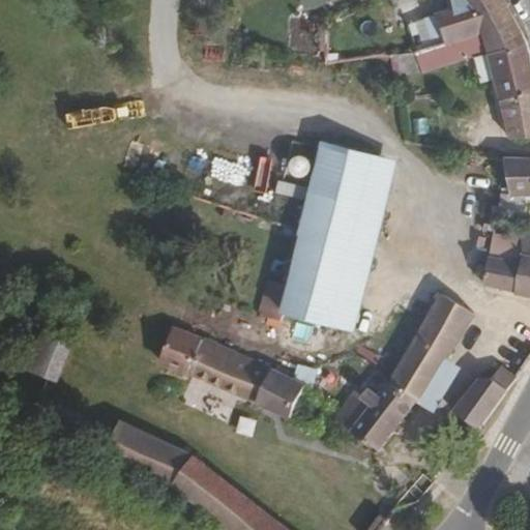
[(525,39),(502,0),(452,0),(454,6),(416,20),(407,22),(404,23),(385,25),(389,57),(414,54),(419,53),(479,32),(488,52),(525,39)]
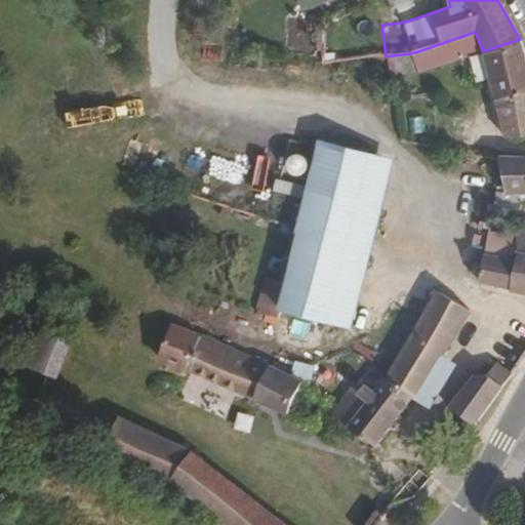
[(412,19),(450,6),(448,0),(396,0),(403,22),(412,19)]
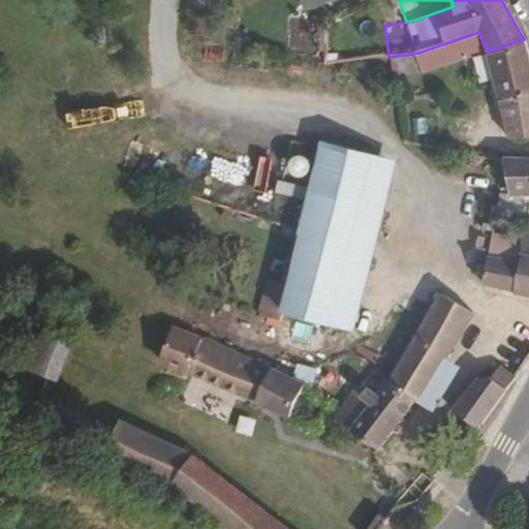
[(528,55),(524,39),(487,52),(508,138),(528,136),(528,55)]
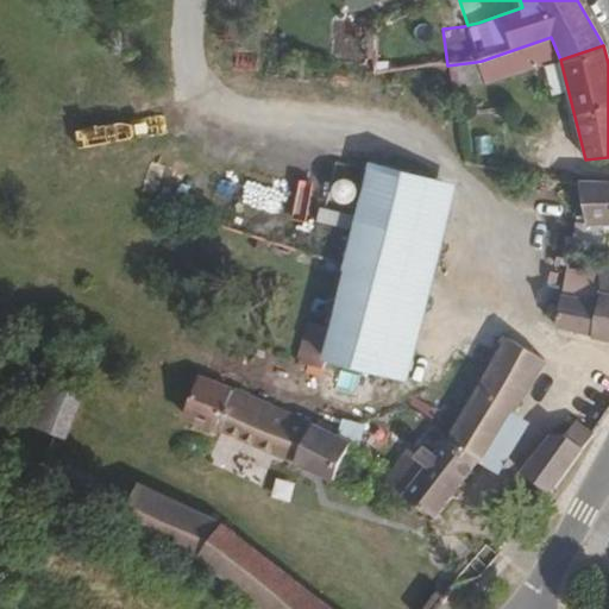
[(410,378),(438,271),(459,187),(378,163),(377,165),(349,265),(336,326),(328,357),(410,378)]
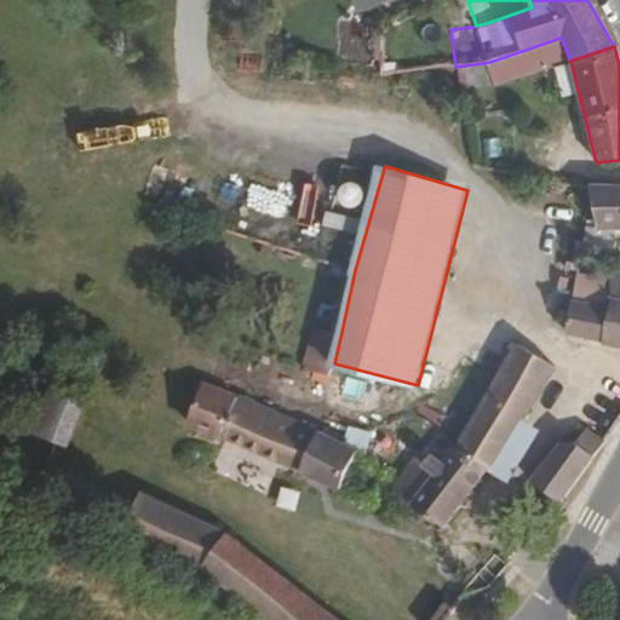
[(338,202),(365,210),(374,177),(346,168),(338,202)]
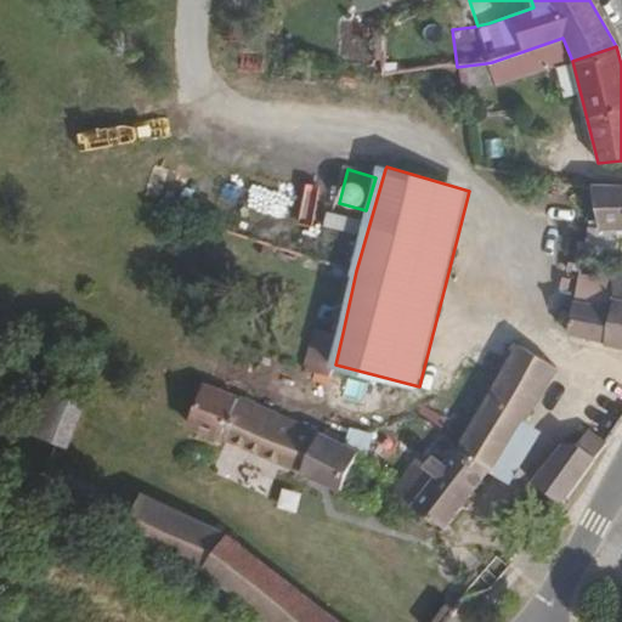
[(621,228),(621,188),(591,187),(599,226),(616,228),(621,228)]
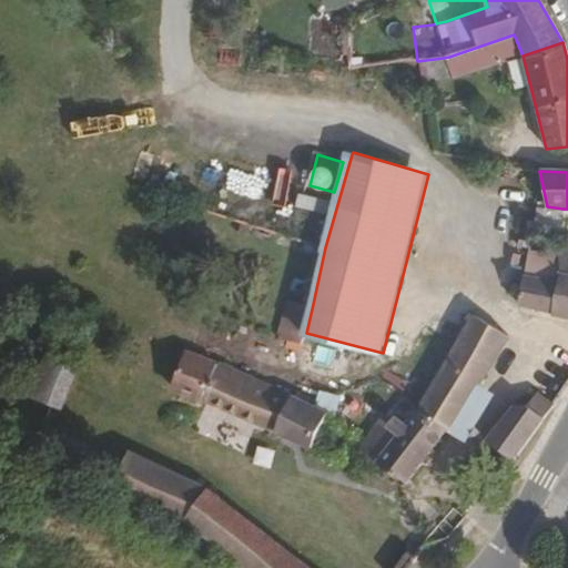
[(567,272),(567,253),(529,247),(527,265),(560,272),(567,272)]
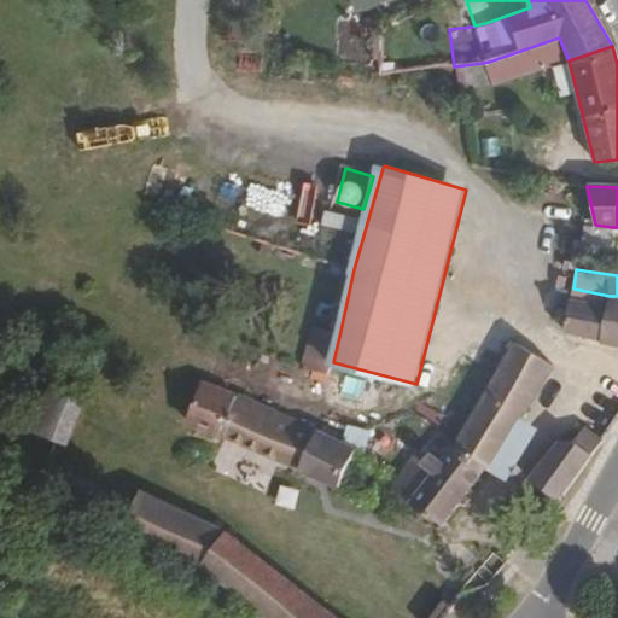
[(617,296),(610,296),(608,304),(570,299),(564,332),(617,344),(617,296)]
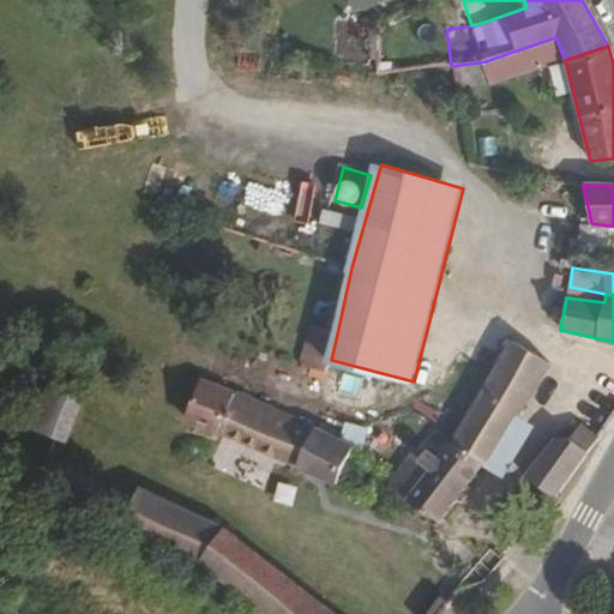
[(331,360),(338,329),(312,323),(301,365),(329,371),(331,360)]
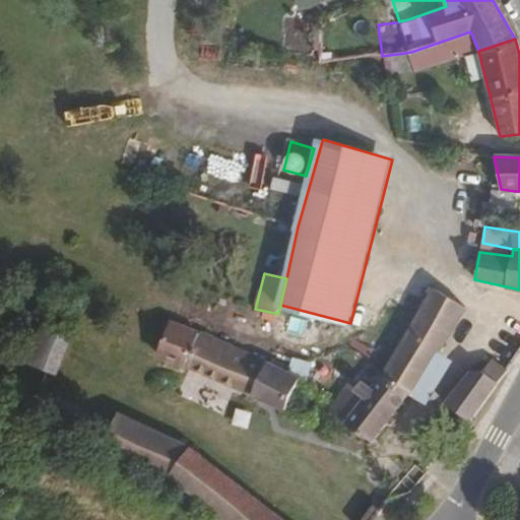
[(440,352),(466,308),(434,287),(418,314),(401,344),(388,337),(380,352),(354,337),(350,345),(376,361),(374,363),(384,375),(372,389),(363,380),(356,387),(352,384),(333,408),(347,423),(373,440),(409,394),(413,397),(440,352)]
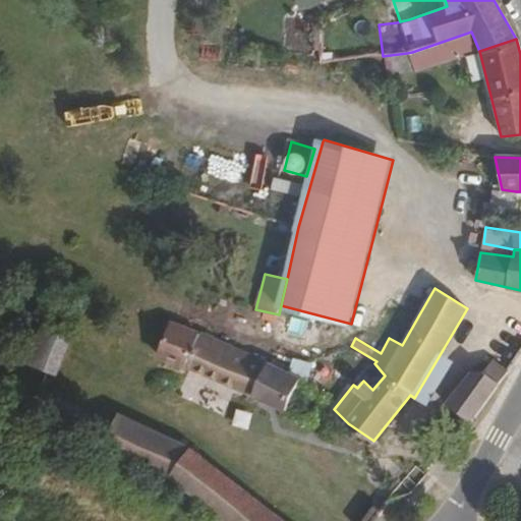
[(402,345),(419,314),(401,303),(384,335),(389,338),(402,345)]
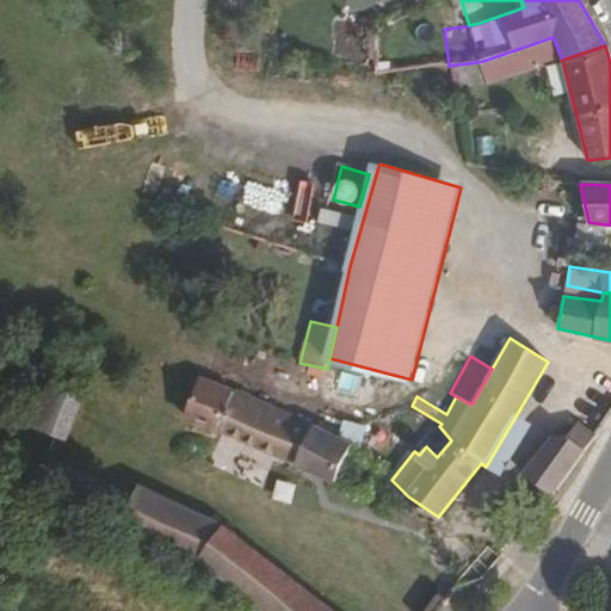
[(65,439),(87,384),(56,370),(34,425),(65,439)]
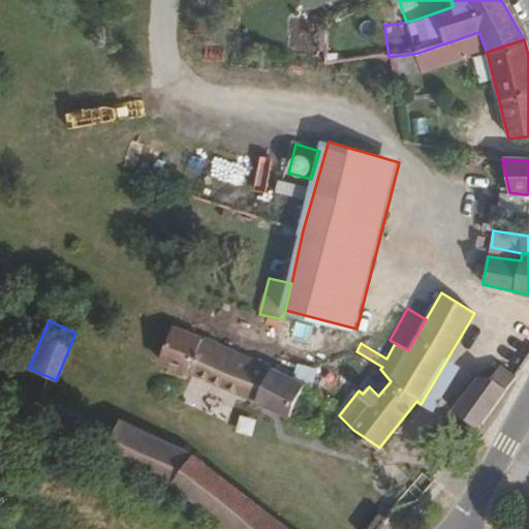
[(268,367),(216,344),(176,328),(163,362),(291,416),(306,382),(298,379),(304,352),(276,339),(268,367)]
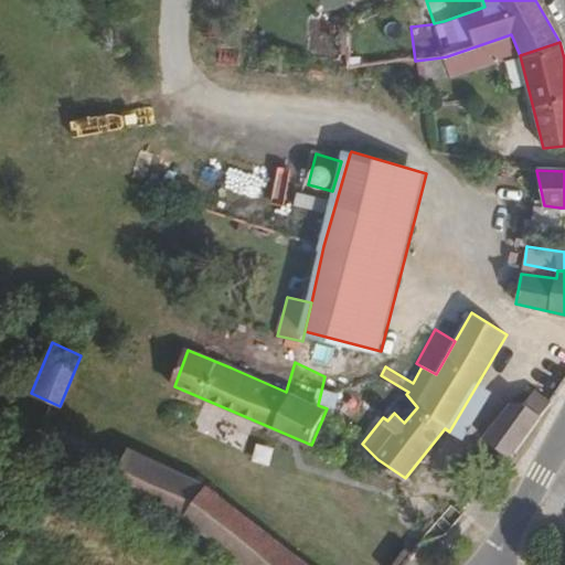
[(464,440),(492,392),(478,383),(449,432),(464,440)]
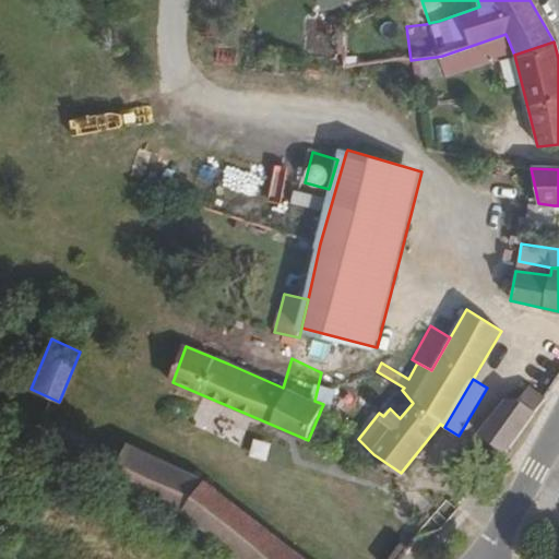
[(504,453),(537,408),(545,399),(528,385),(519,396),(507,397),(479,433),(504,453)]
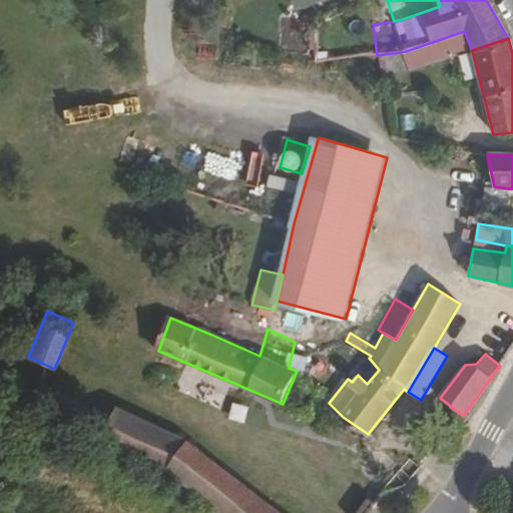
[(111,421),(39,386),(30,406),(102,440),(111,421)]
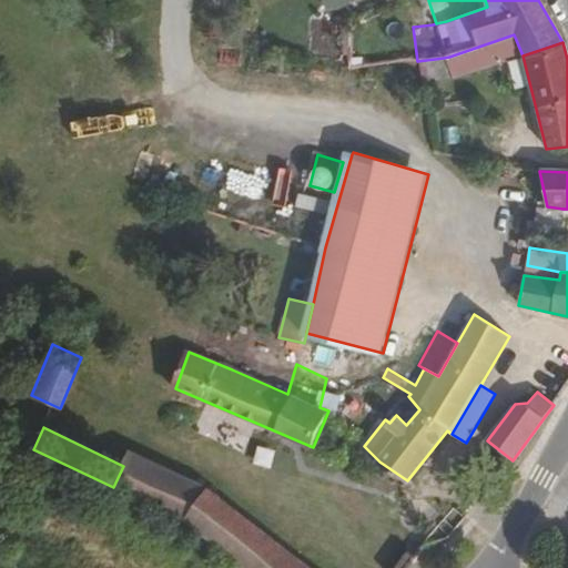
[(311,567),(209,490),(130,453),(123,466),(113,487),(190,523),(245,567),(311,567)]
